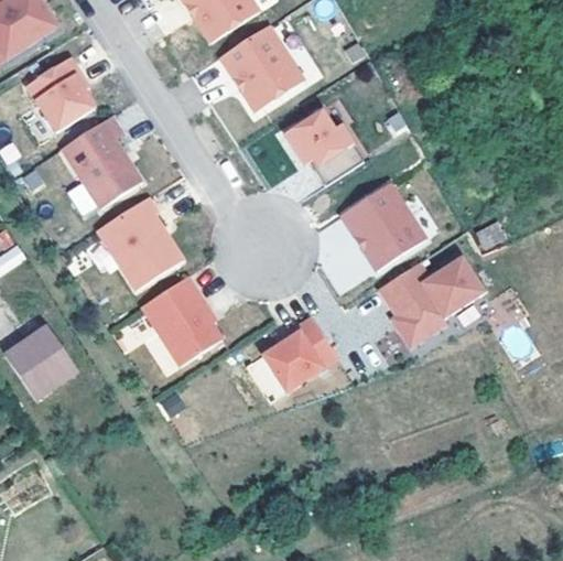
[(0,63),(53,32),(33,0),(0,0),(0,63)]
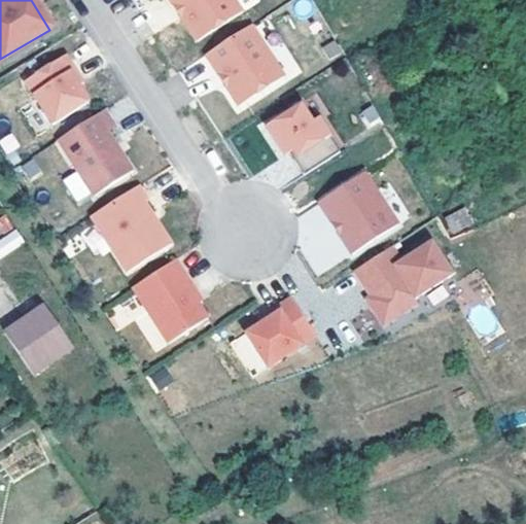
[(172,0),(173,1),(175,0),(177,0),(185,14),(182,16),(197,38),(242,9),(236,0),(172,0)]
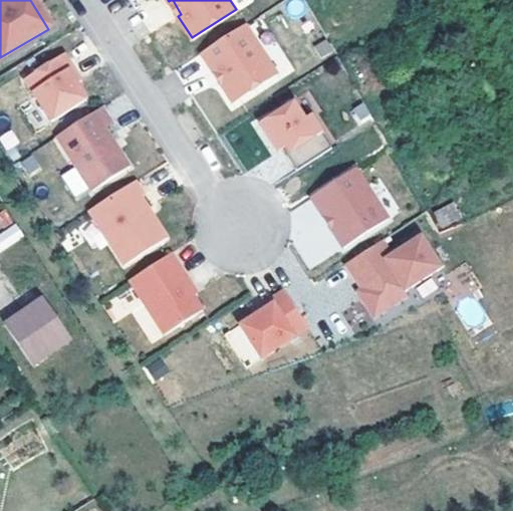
[(171,0),(169,1),(178,16),(181,14),(173,0),(171,0)]
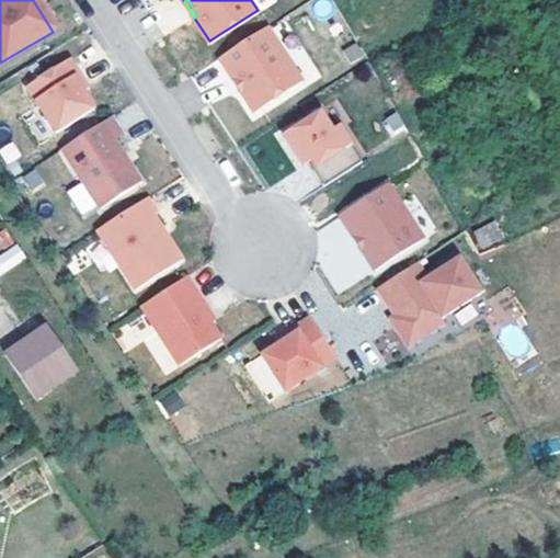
[(267,24),(218,56),(235,81),(239,79),(242,84),(239,87),(254,111),(303,79),(267,24)]
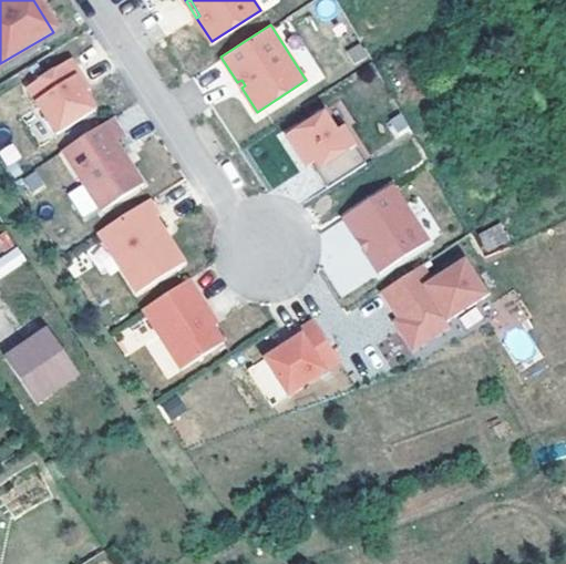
[(24,90),(55,136),(94,110),(73,79),(79,74),(69,60),(24,90)]
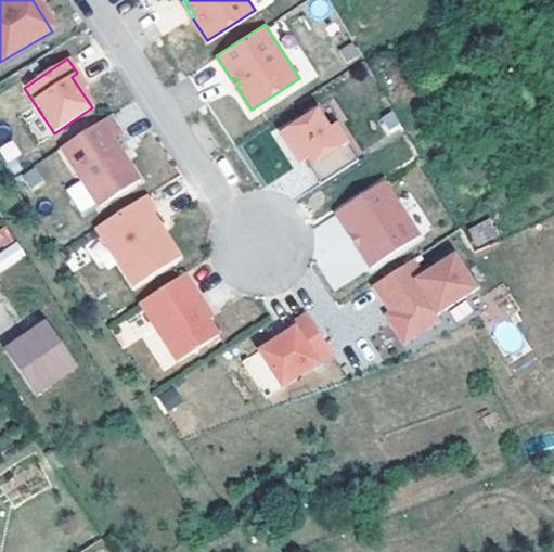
[(280,130),(299,162),(305,158),(308,156),(312,163),(309,165),(320,182),(357,157),(335,123),(327,127),(316,107),(280,130)]
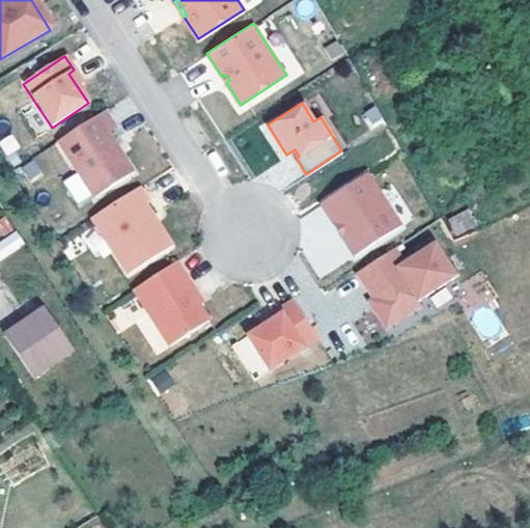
[(361,110),(369,127),(384,119),(375,103),(361,110)]
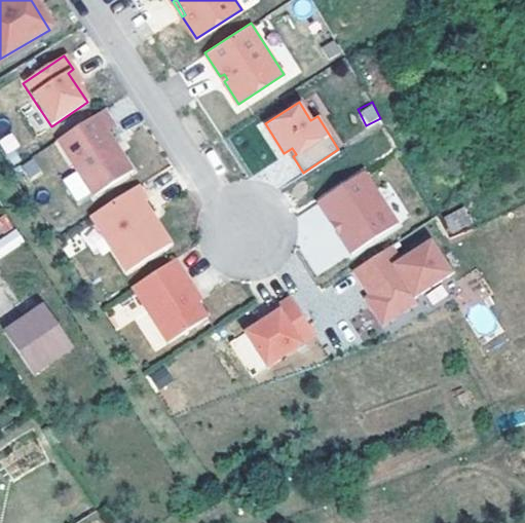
[(94,194),(132,169),(105,127),(111,123),(102,110),(58,140),(94,194)]
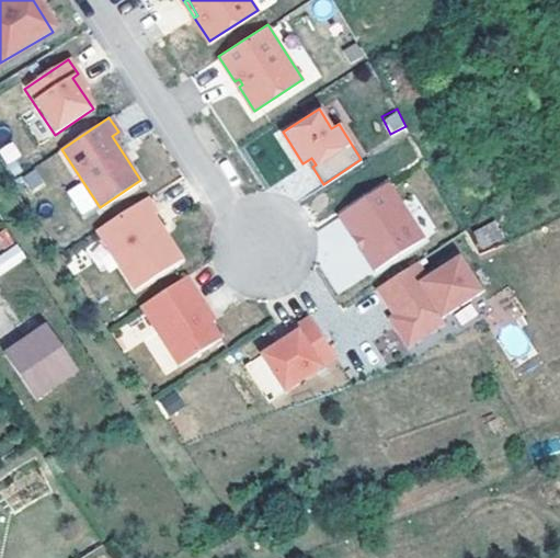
[(34,166),(19,174),(29,190),(43,181),(34,166)]
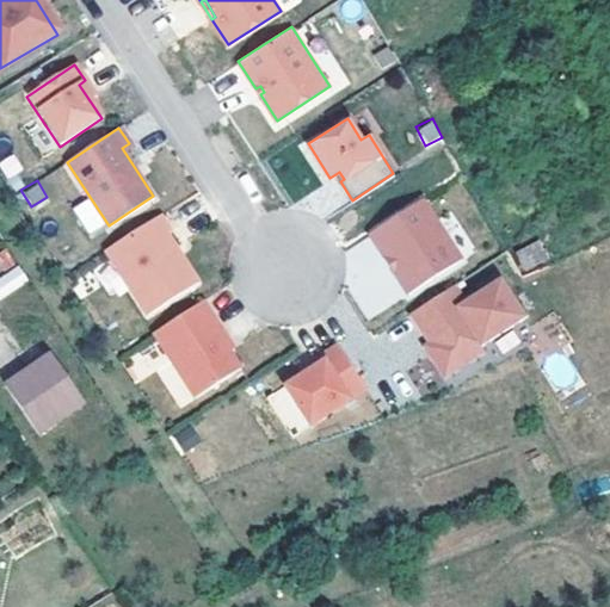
[(457,262),(420,203),(369,235),(406,295),(457,262)]
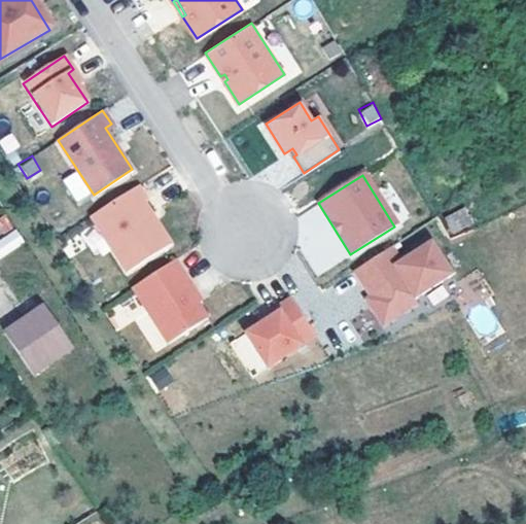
[(134,185),(86,216),(123,272),(167,244),(139,202),(142,200),(134,185)]
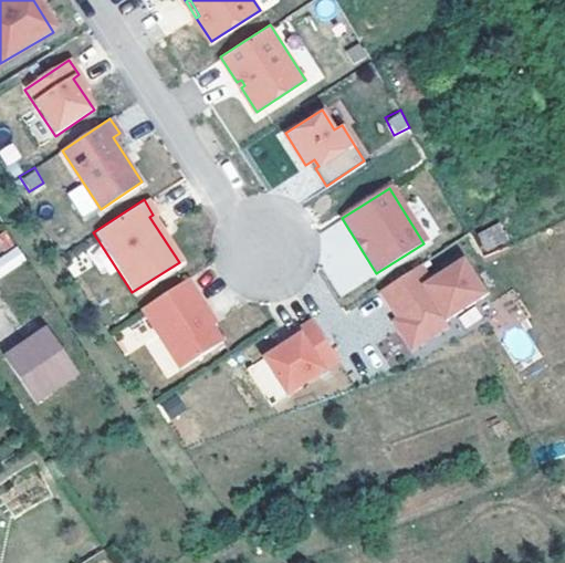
[(483,249),(509,237),(499,218),(474,230),(483,249)]
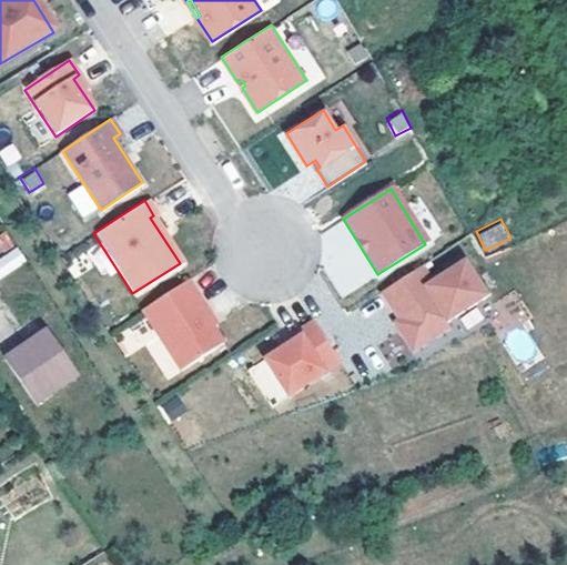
[(17,243),(0,253),(0,274),(26,259),(17,243)]
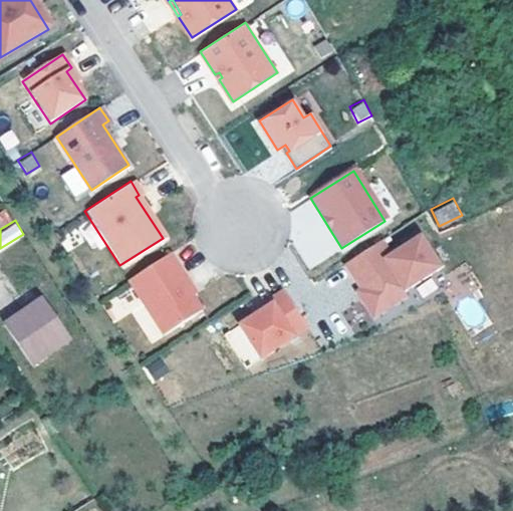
[(382,238),(343,263),(359,287),(364,295),(359,297),(372,317),(408,295),(405,290),(442,266),(421,233),(392,252),(382,238)]
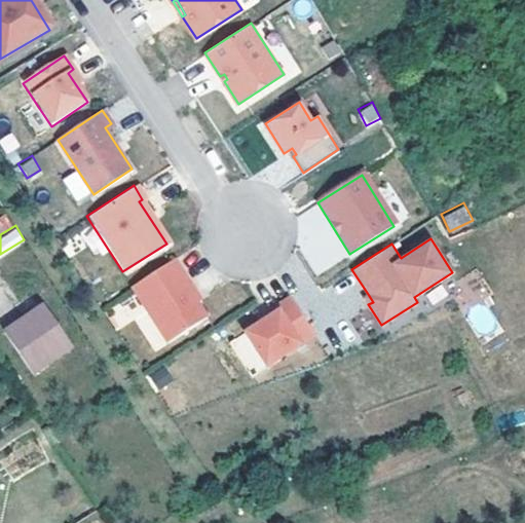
[(171,259),(128,287),(164,342),(203,318),(194,303),(190,297),(193,295),(171,259)]
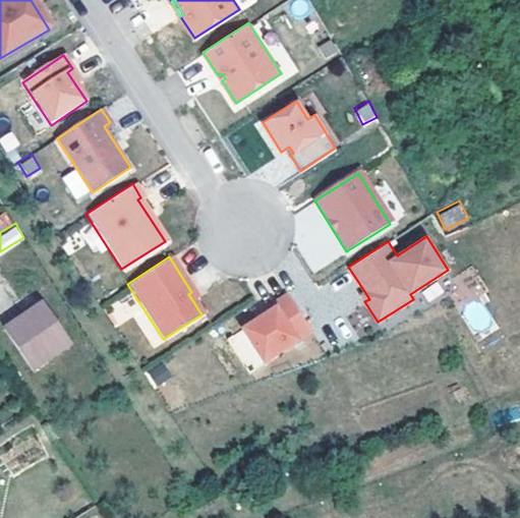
[(364,291),(360,294),(364,301),(369,299),(364,291)]
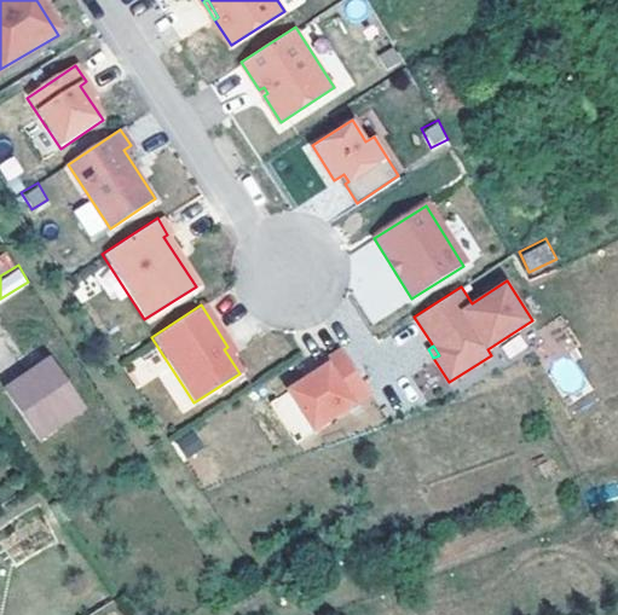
[(273,402),(299,444),(370,399),(340,349),(323,359),(329,369),(273,402)]
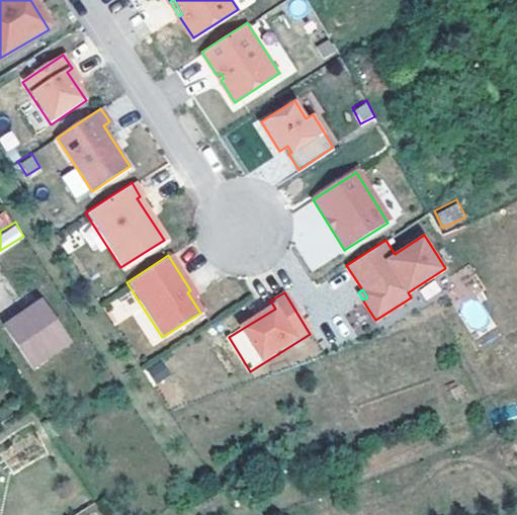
[(68,340),(40,298),(0,325),(28,366),(68,340)]
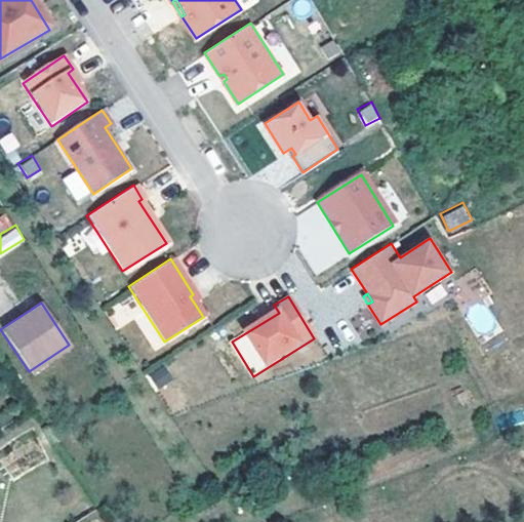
[(161,359),(146,370),(157,387),(172,376),(161,359)]
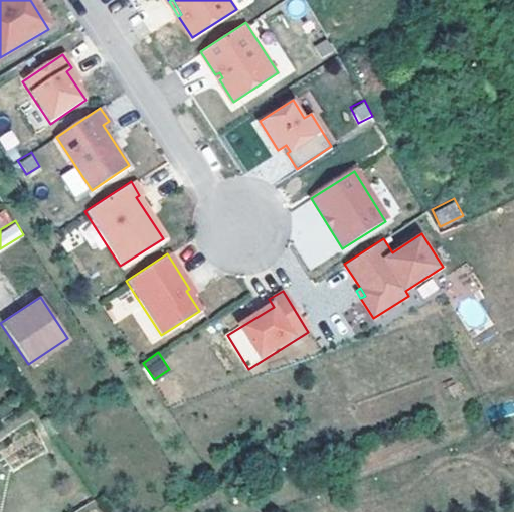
All buildings are outlined.
